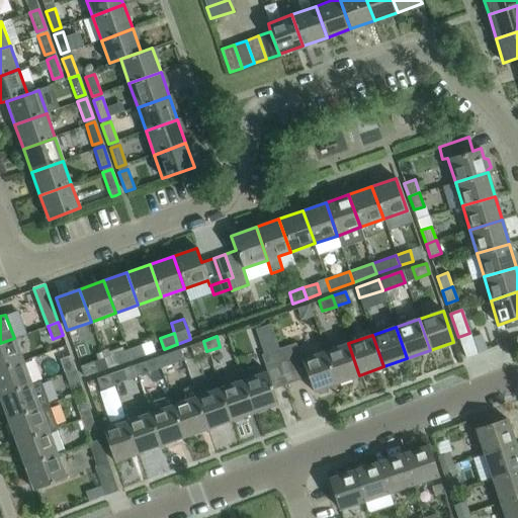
[(0,369),(22,361),(14,338),(0,343),(0,369)]
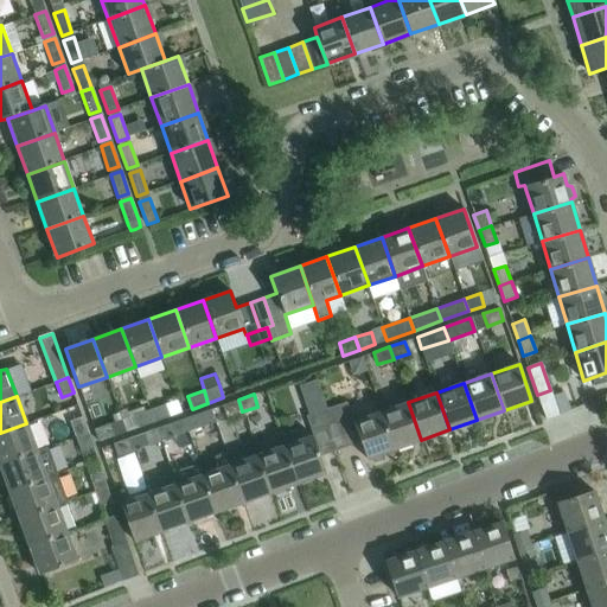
[(242,411),(238,400),(222,406),(227,417),(242,411)]
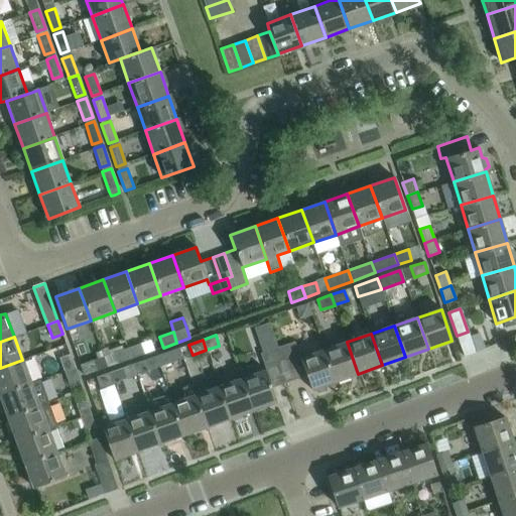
[(298,353),(294,342),(283,346),(277,348),(281,359),(287,357),(298,353)]
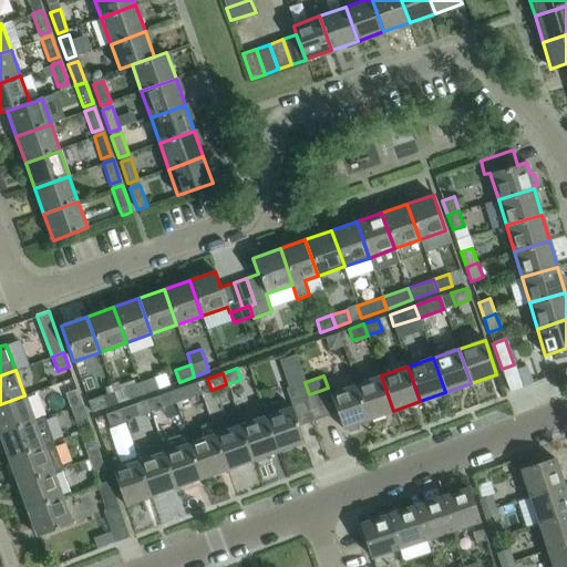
[(393,411),(381,375),(357,384),(369,420),(393,411)]
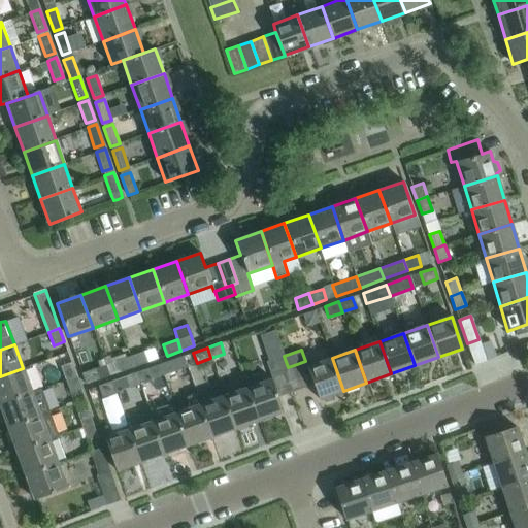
[(143,352),(130,357),(133,367),(147,362),(143,352)]
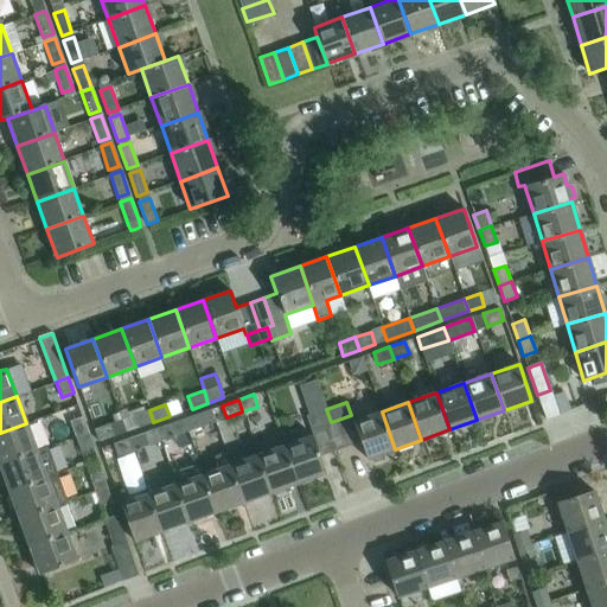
[(187,432),(215,421),(211,409),(183,419),(187,432)]
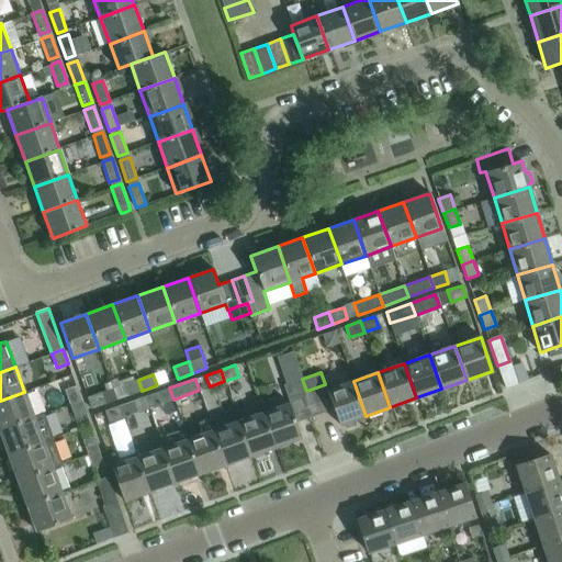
[(306,391),(302,379),(296,381),(283,385),(288,397),(301,393),(306,391)]
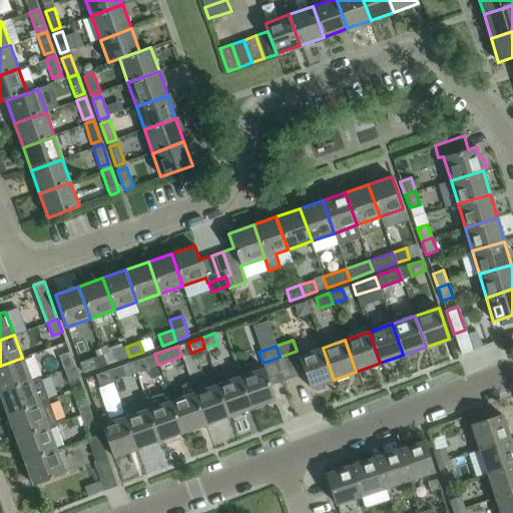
[(129,357),(126,347),(113,351),(116,362),(129,357)]
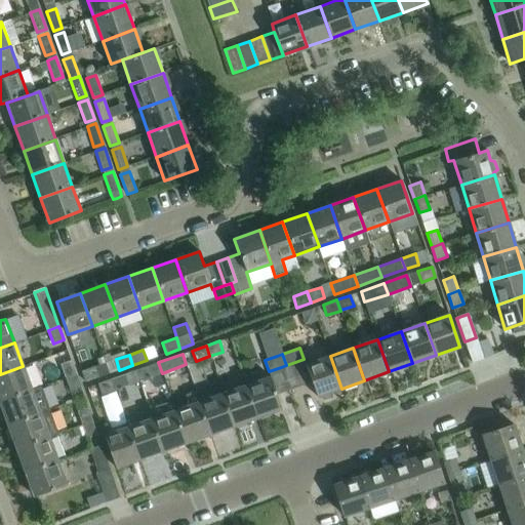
[(341,389),(330,356),(306,365),(304,359),(292,363),(299,387),(312,382),(317,397),(320,396),(323,399),(331,397),(332,392),(341,389)]
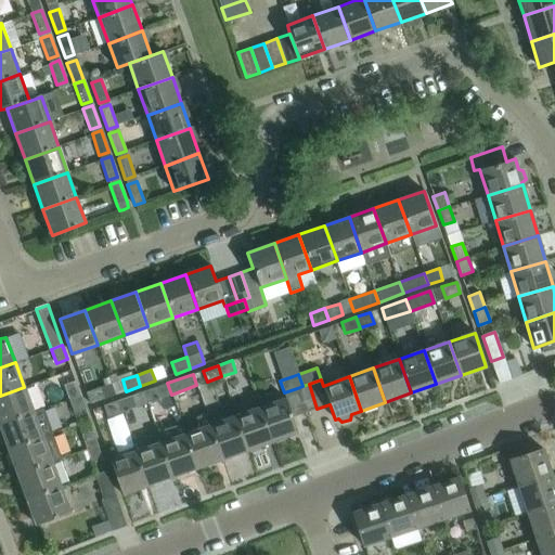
[(64,385),(68,399),(80,395),(75,381),(64,385)]
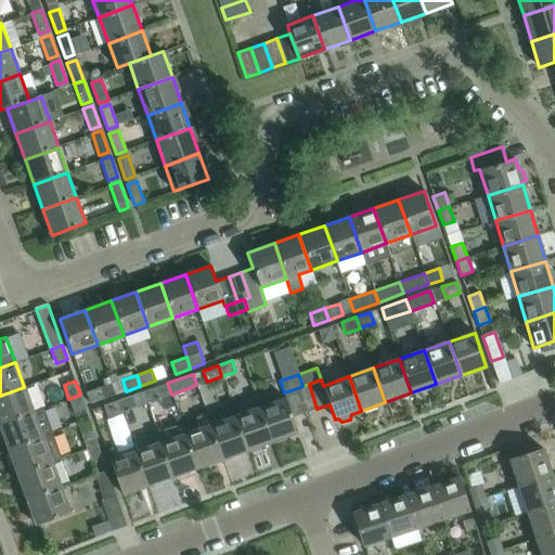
[(171,395),(167,383),(143,391),(146,403),(171,395)]
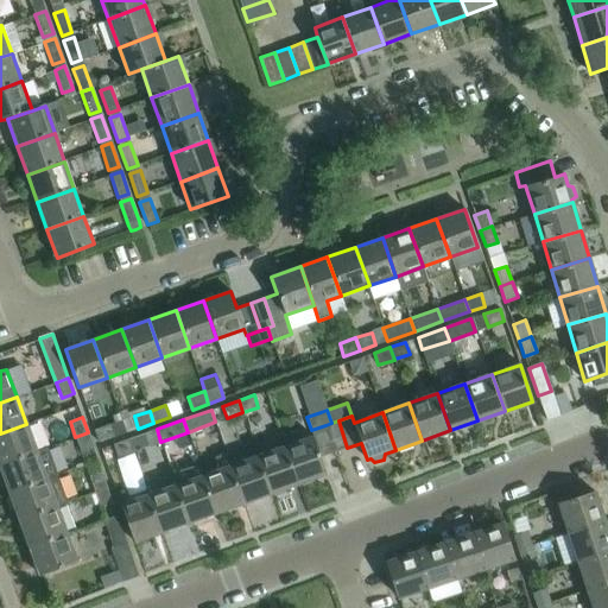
[(347,448),(339,420),(331,423),(325,425),(334,453),(347,448)]
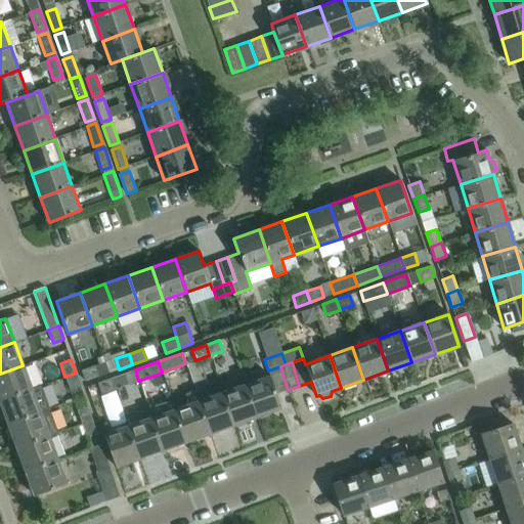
[(0,400),(32,389),(23,365),(0,374),(0,400)]
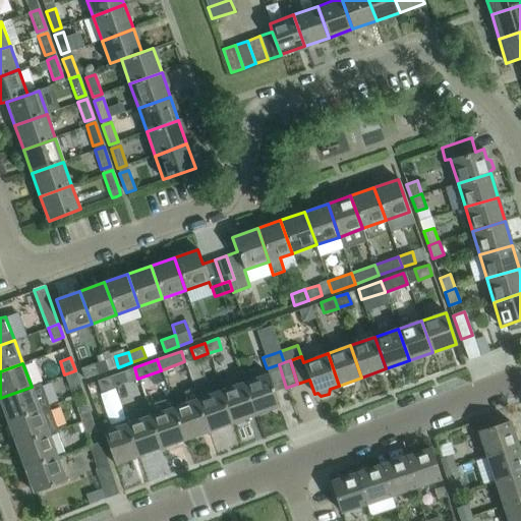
[(98,374),(94,363),(80,368),(84,379),(98,374)]
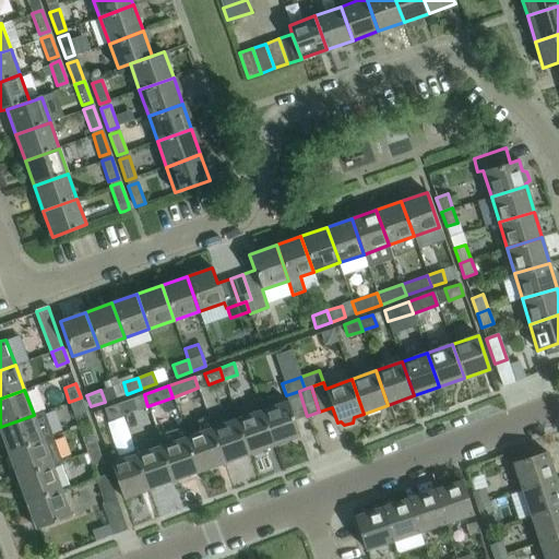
[(307,416),(299,391),(286,395),(288,401),(262,411),(274,444),(300,436),(295,420),(307,416)]
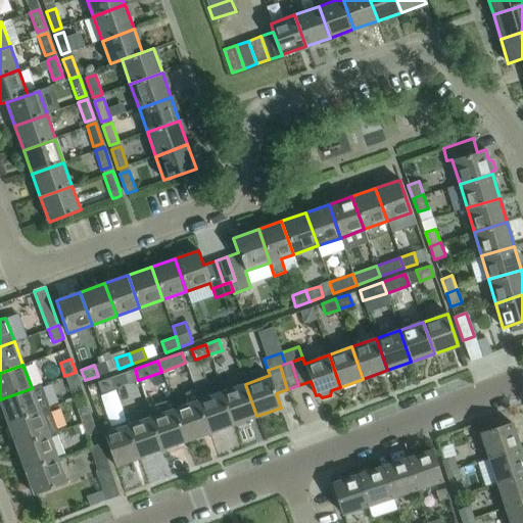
[(80,386),(76,372),(64,376),(69,389),(80,386)]
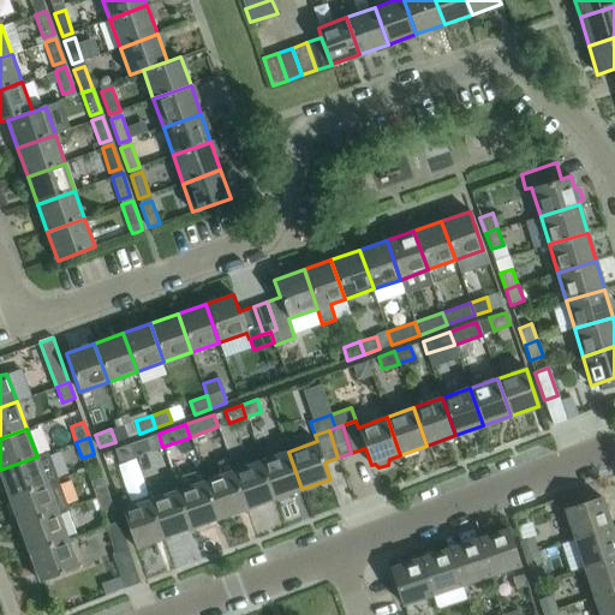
[(145,439),(131,443),(135,457),(150,451),(145,439)]
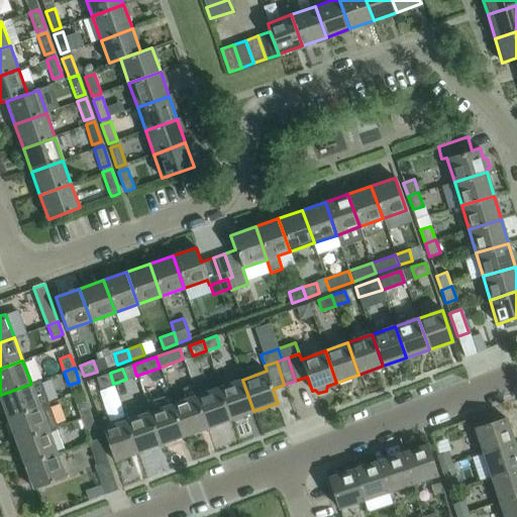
[(113,384),(110,373),(96,378),(100,389),(113,384)]
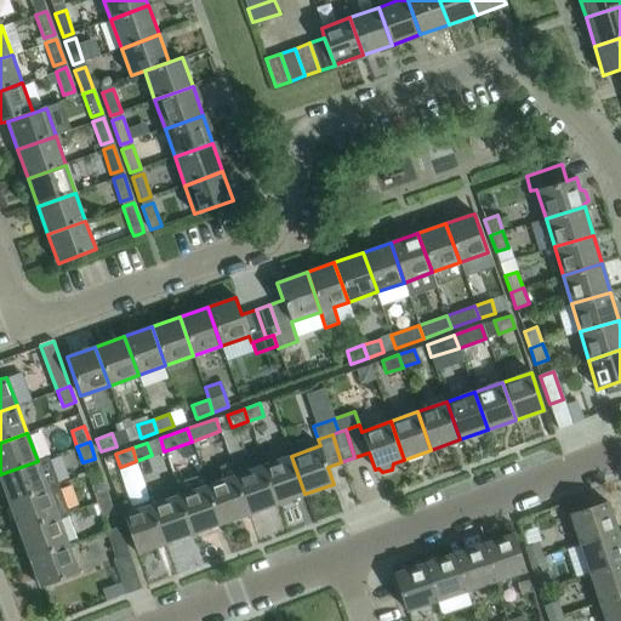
[(305,494),(291,456),(263,466),(278,503),(305,494)]
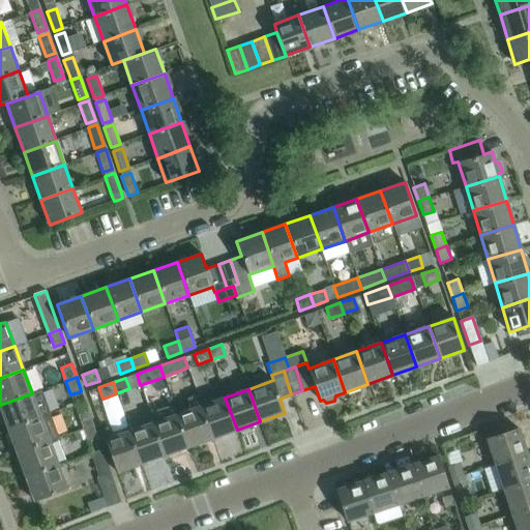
[(40,390),(32,393),(0,405),(0,408),(7,430),(40,417),(49,414),(40,390)]
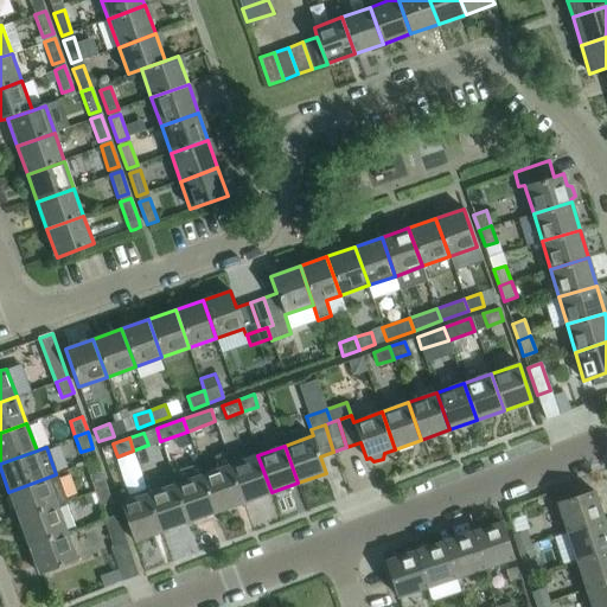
[(243,503),(230,465),(227,454),(216,458),(219,468),(203,474),(216,512),(243,503)]
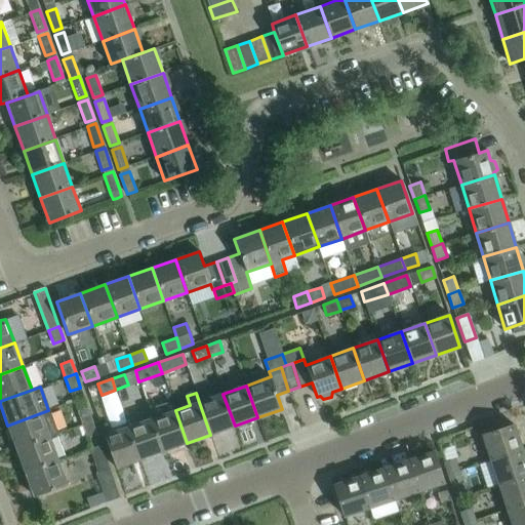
[(235,426),(223,394),(199,402),(210,435),(235,426)]
